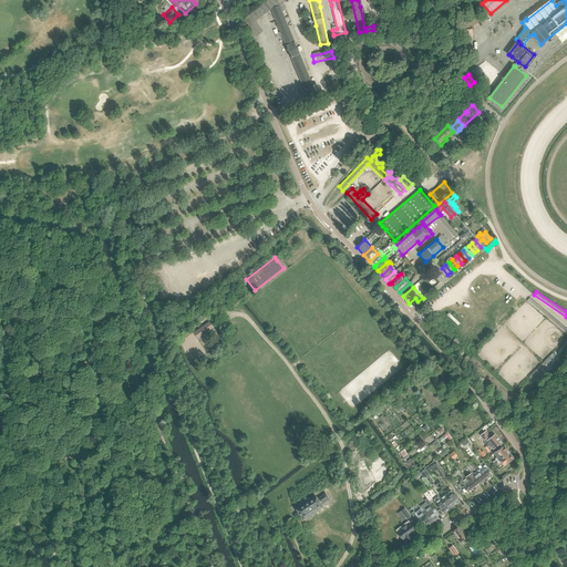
[(527,301),(566,334),(566,329),(529,299),(527,301)]
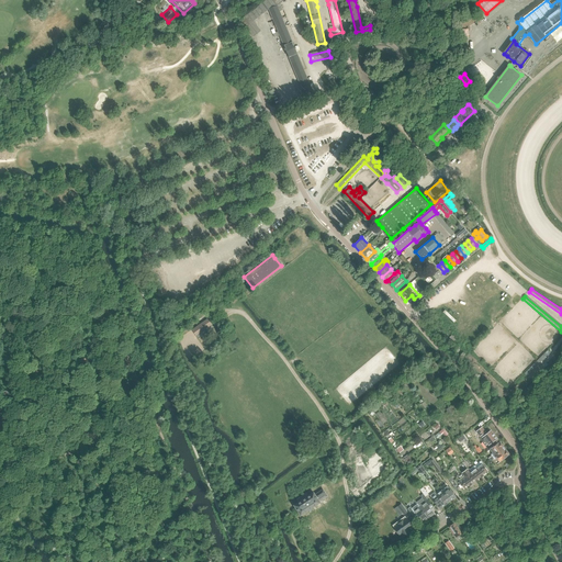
[(209,326),(214,322),(210,316),(192,329),(195,335),(209,326)]
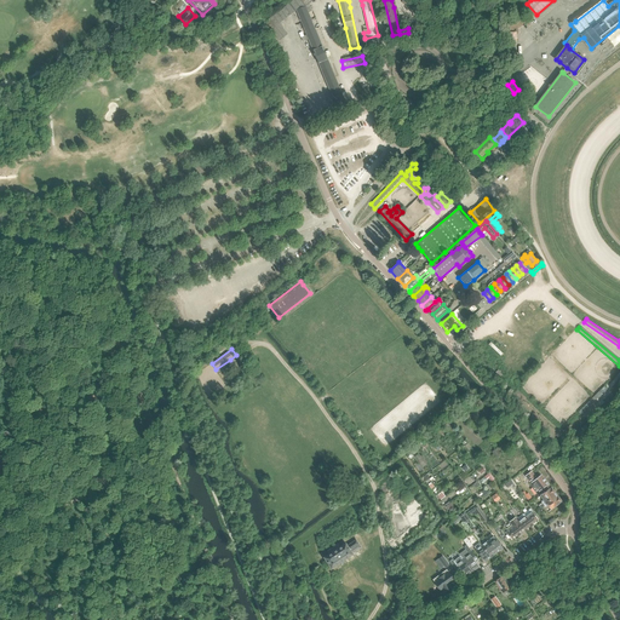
[(535,476),(532,471),(524,476),(529,482),(535,476)]
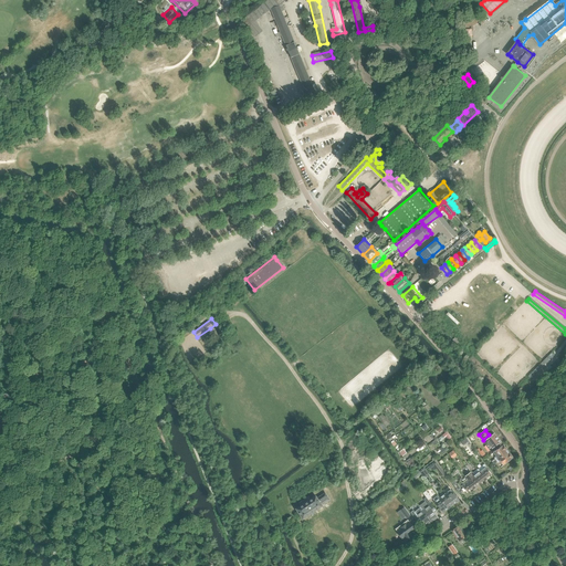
[(493,452),(503,444),(502,444),(500,442),(501,442),(494,433),(485,440),(492,449),(495,447),(496,449),(493,452)]
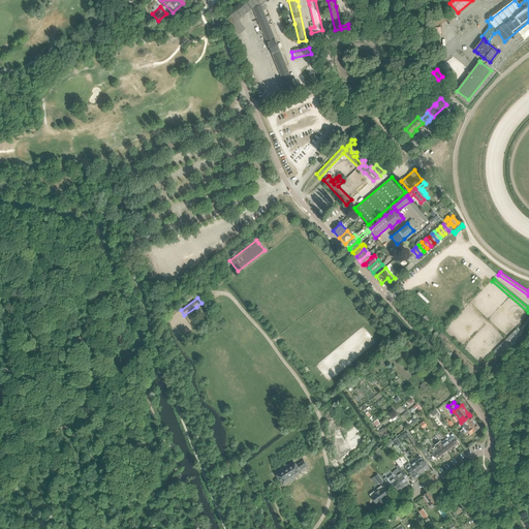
[(465,429),(474,422),(470,415),(461,423),(465,429)]
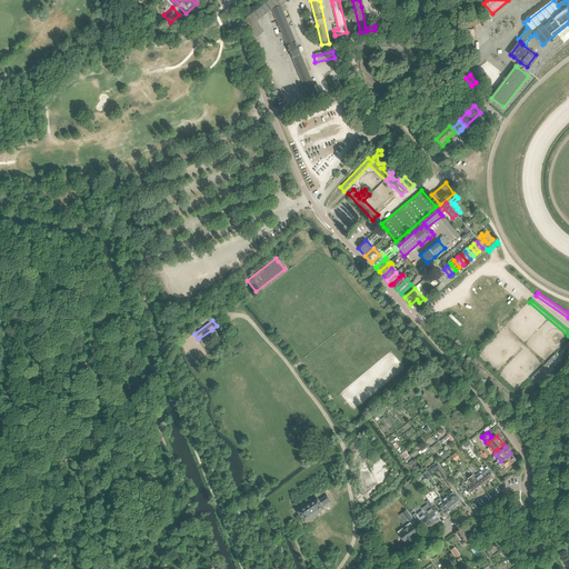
[(510,453),(500,461),(506,468),(516,460),(510,453)]
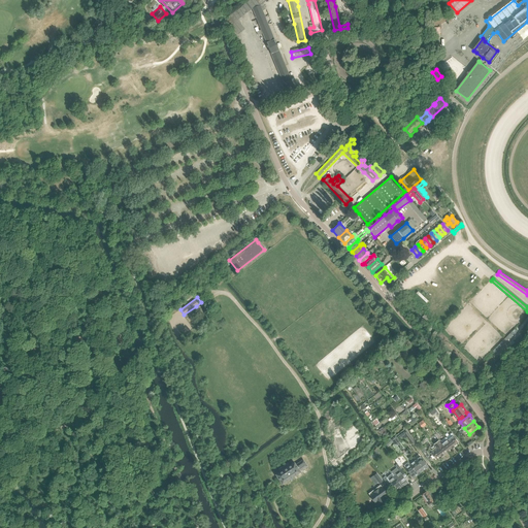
[(413,444),(415,442),(406,431),(404,433),(413,444)]
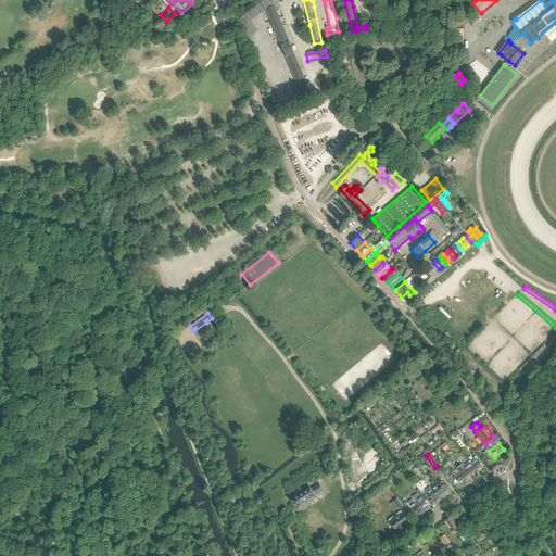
[(478,462),(479,460),(476,456),(468,462),(477,471),(478,470),(478,469),(482,466),(478,462)]
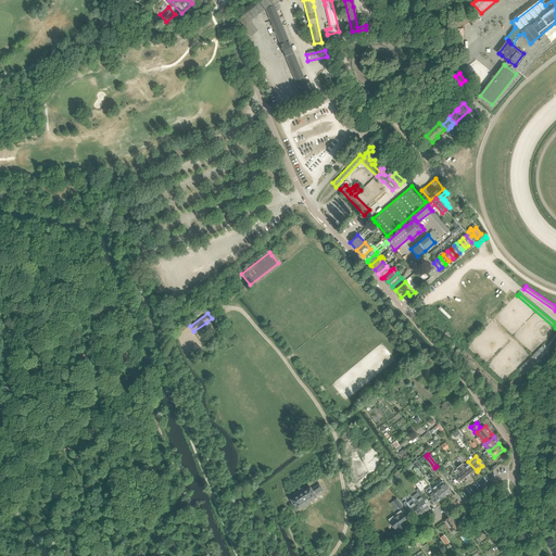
[(476,472),(477,471),(468,462),(463,466),(470,476),(475,471),(476,472)]
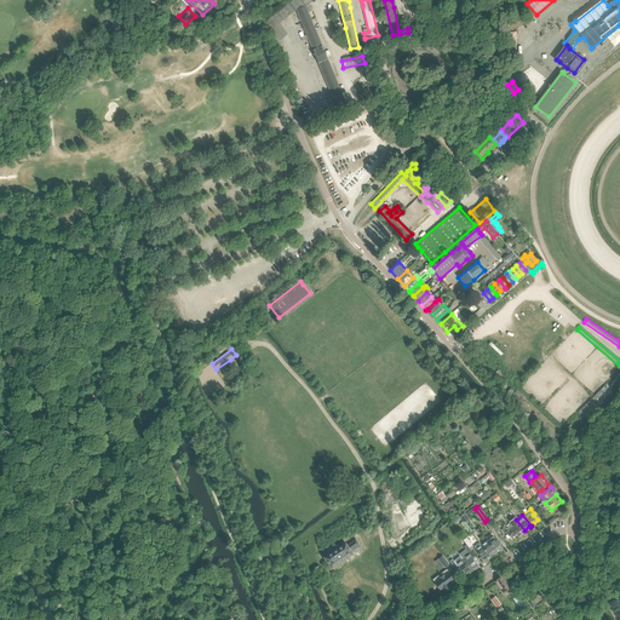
[(516,520),(512,516),(506,520),(512,527),(520,535),(521,534),(524,530),(516,520)]
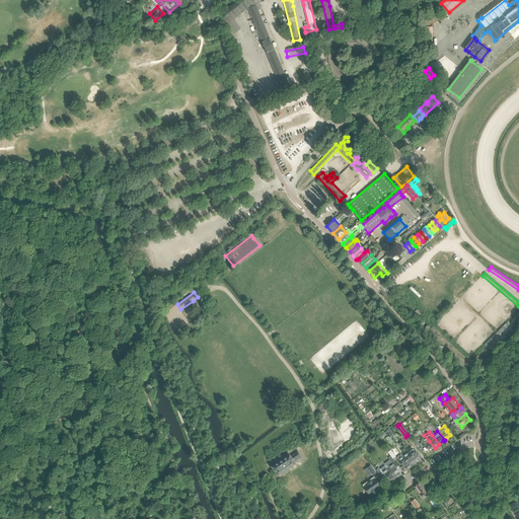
[(433,448),(434,449),(435,448),(429,441),(425,444),(424,442),(421,444),(424,448),(425,447),(429,452),(433,448)]
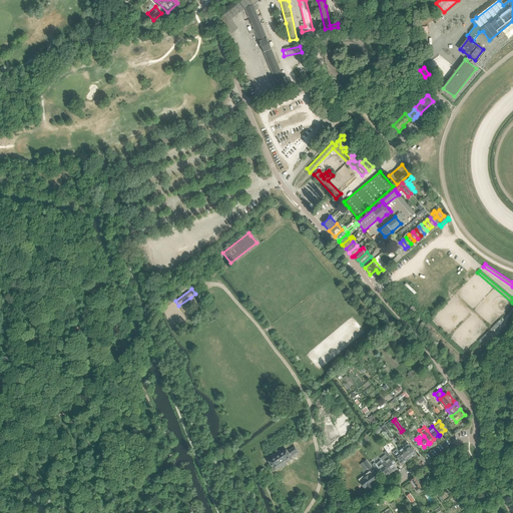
[(411,439),(416,447),(419,445),(413,437),(411,439)]
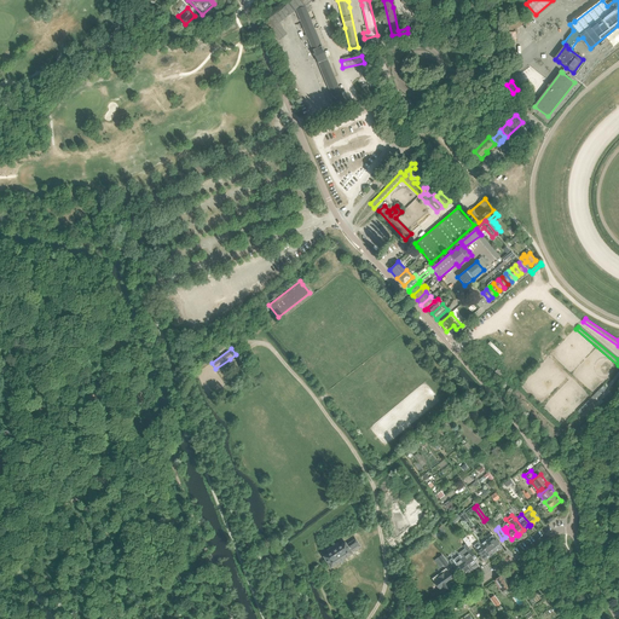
[(487,541),(496,551),(501,548),(492,536),(487,541)]
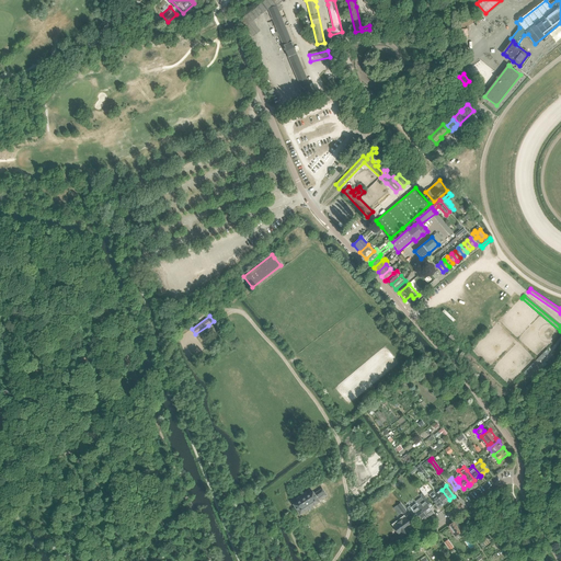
[(319,501),(328,495),(322,488),(315,493),(312,491),(307,494),(308,495),(298,501),(293,504),(299,515),(320,502),(319,501)]
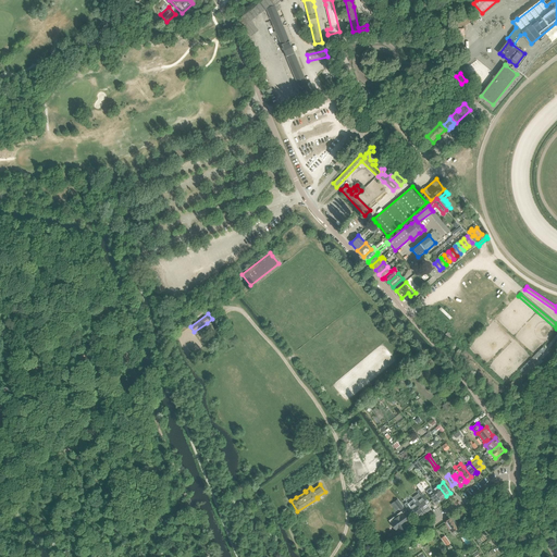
[(441,500),(446,496),(438,486),(433,490),(441,500)]
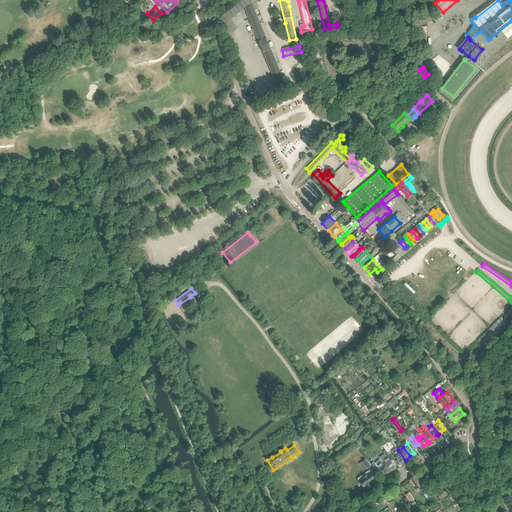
[(144,457),(139,449),(131,454),(131,460),(136,467),(145,462),(144,457)]
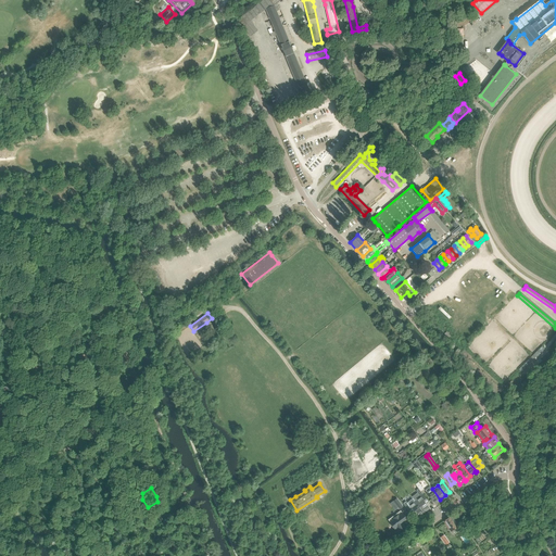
[(436,503),(440,500),(432,489),(427,493),(436,503)]
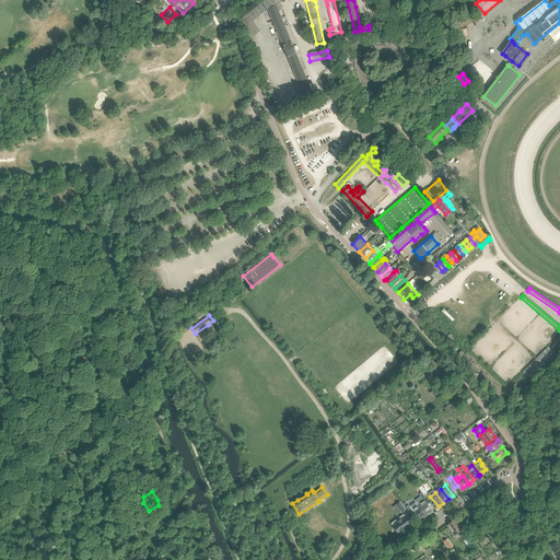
[(430,503),(423,496),(423,494),(415,500),(427,516),(432,512),(427,505),(430,503)]
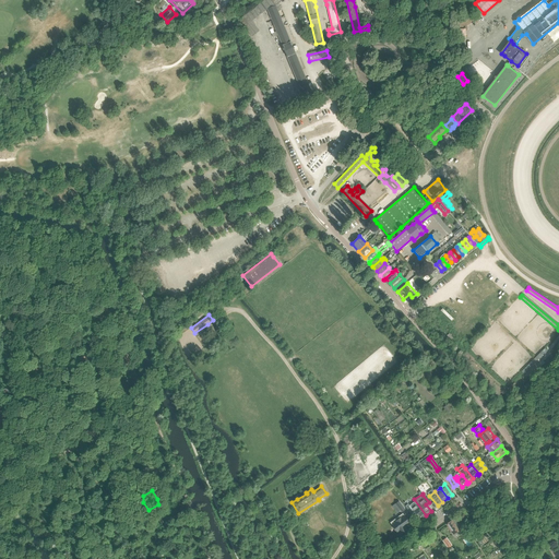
[(420,520),(426,515),(414,499),(405,507),(414,518),(417,515),(420,520)]
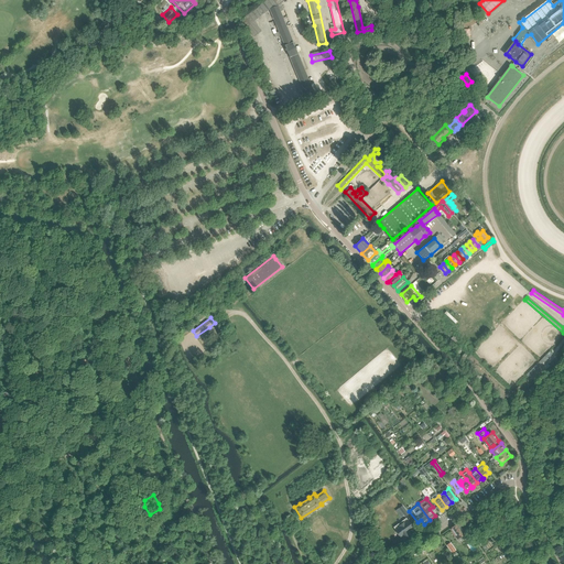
[(399,509),(396,511),(401,518),(403,516),(404,517),(409,514),(402,506),(399,509)]
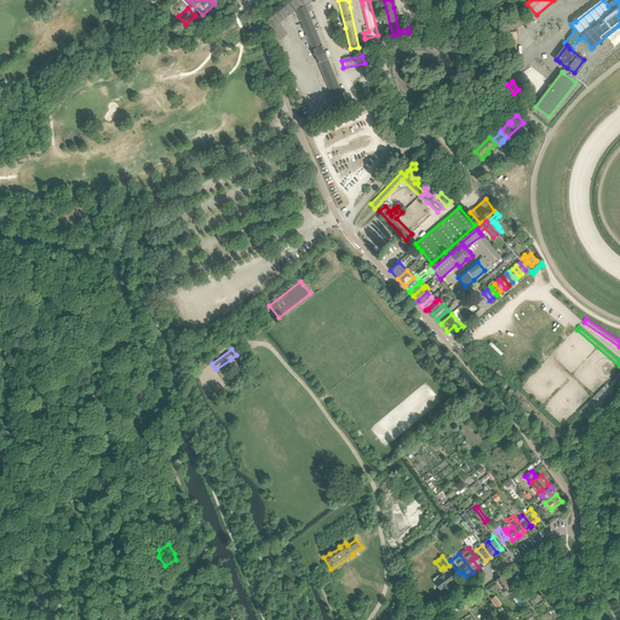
[(453,579),(449,574),(448,573),(448,572),(447,569),(432,580),(435,583),(436,584),(435,584),(435,585),(438,589),(440,589),(441,590),(442,589),(445,592),(451,587),(448,584),(454,580),(453,579)]
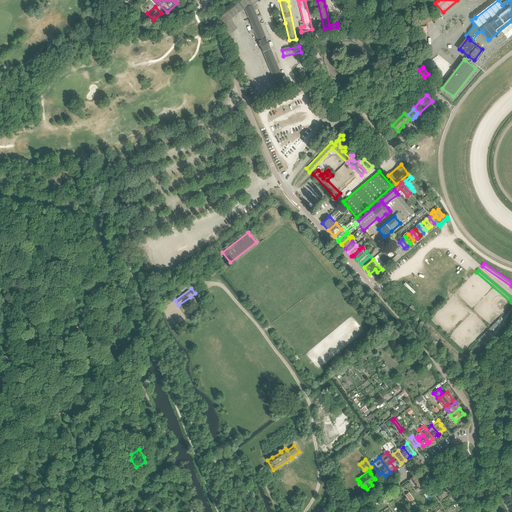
[(415,489),(418,486),(420,489),(424,487),(415,475),(414,476),(409,480),(415,489)]
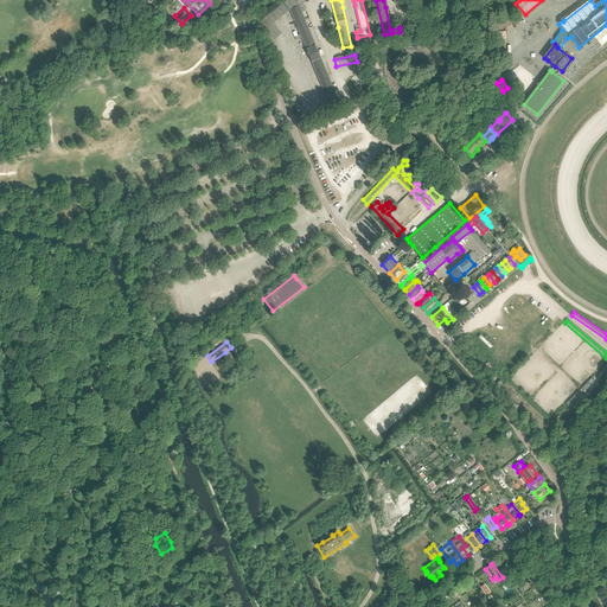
[(486,595),(491,593),(485,585),(480,587),(481,588),(485,594),(486,595)]
